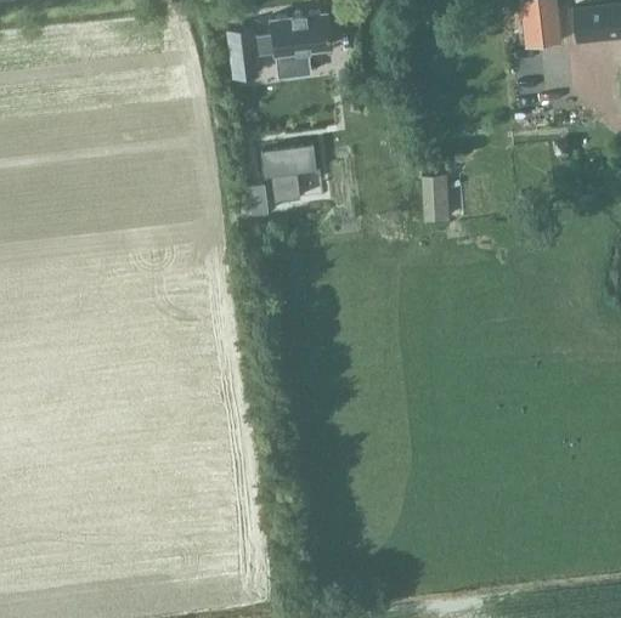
[(523,0),(529,49),(563,44),(557,0),(523,0)]
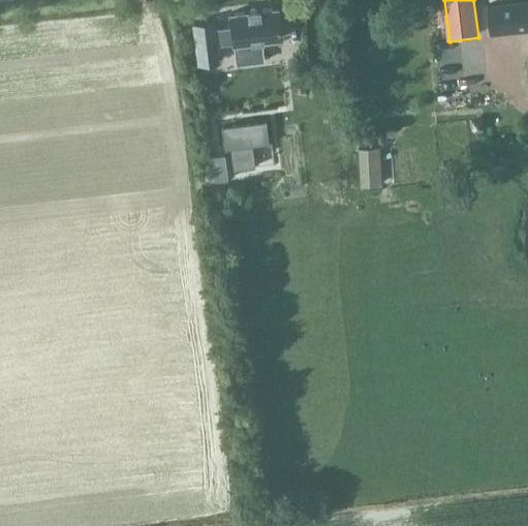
[(491,39),(524,36),(527,35),(527,3),(488,7),(491,39)]
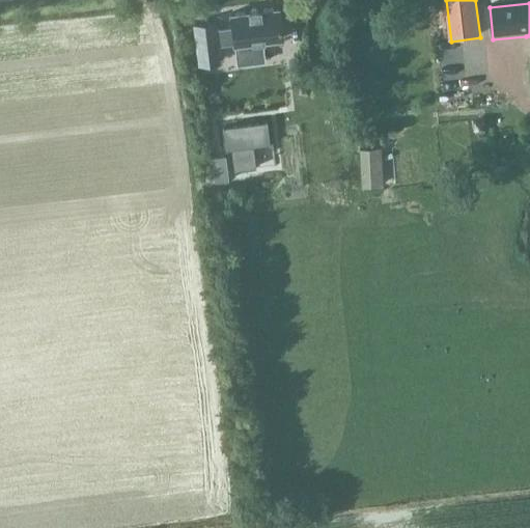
[(215,26),(194,29),(199,68),(220,65),(217,48),(233,46),(234,48),(239,47),(239,52),(263,49),(262,44),(282,42),(278,10),(230,17),(231,28),(215,30),(215,26)]
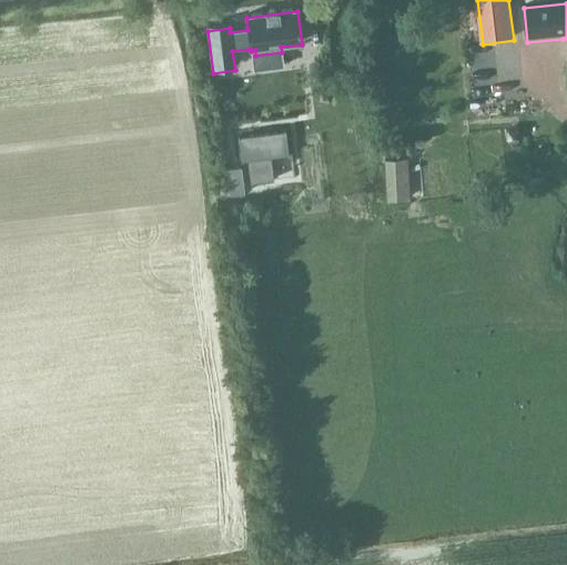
[(518,131),(508,131),(509,141),(519,140),(518,131)]
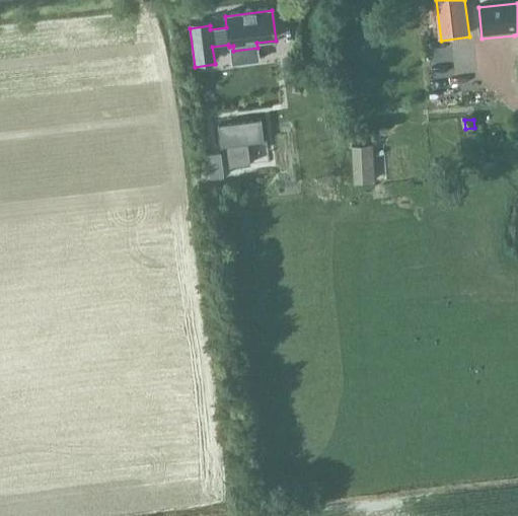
[(262,122),(217,127),(220,149),(226,148),(228,169),(250,166),(247,145),(264,143),(262,122)]
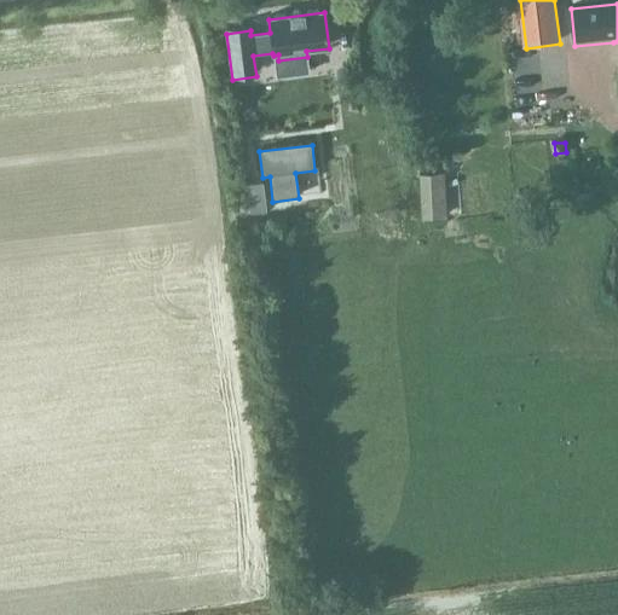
[(264,185),(249,186),(252,215),(266,213),(264,185)]
